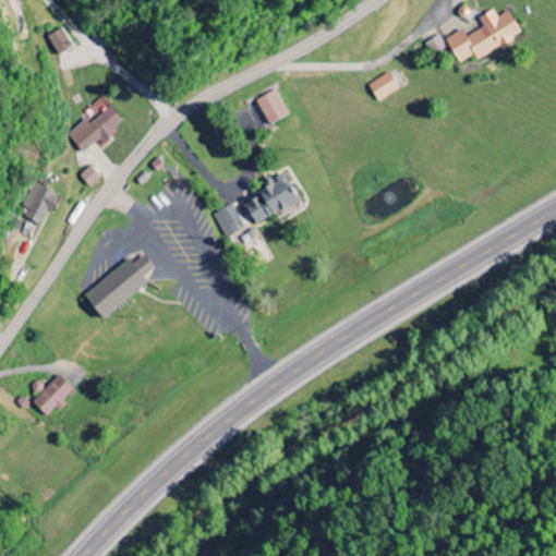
[(10,0),(19,40),(27,39),(20,0),(10,0)]
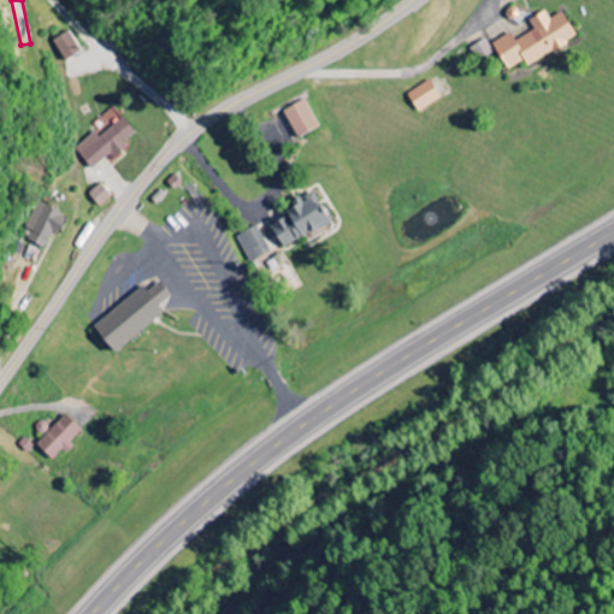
[(491,42),(506,70),(525,60),(526,64),(577,39),(564,11),(549,18),(545,10),(529,18),(535,29),(514,40),(511,33),(491,42)]
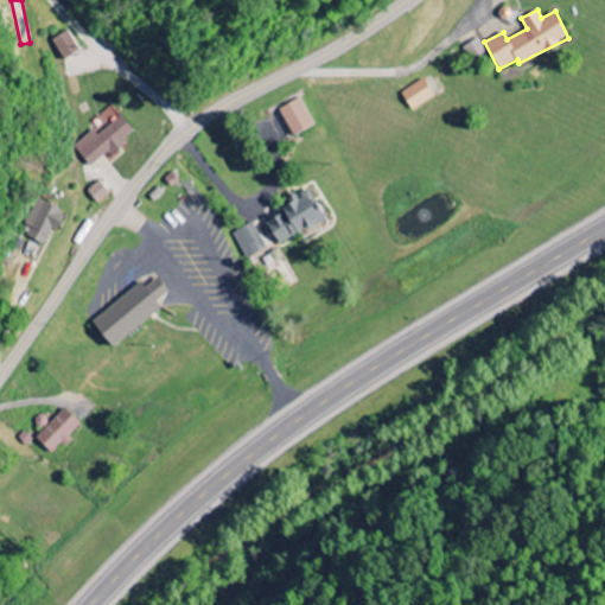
[(52,38),(63,59),(78,51),(68,30),(52,38)]
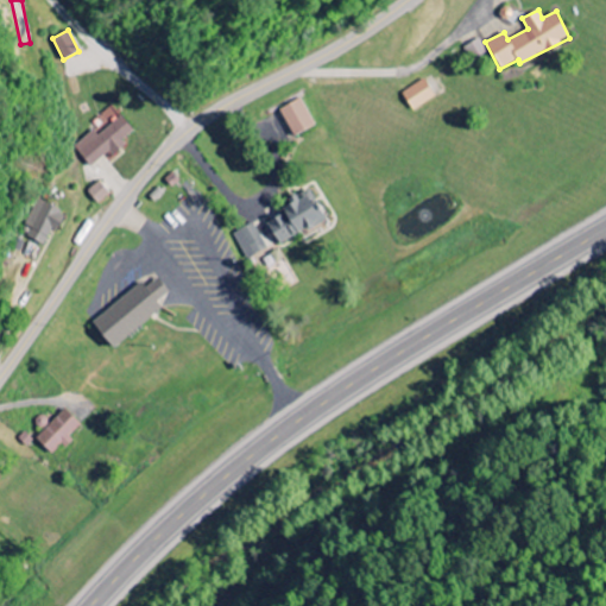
[(412,111),(436,96),(424,79),(402,93),(412,111)]
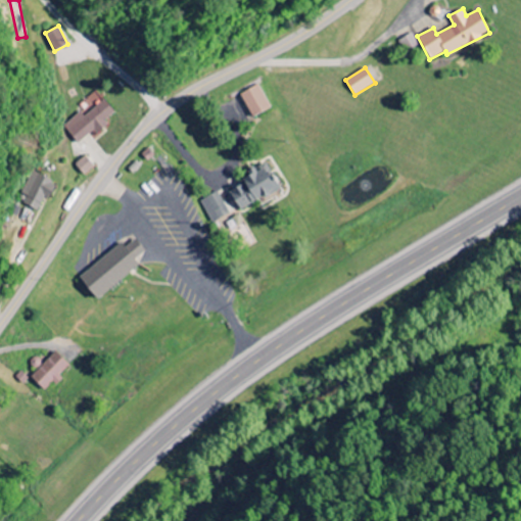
[(240,93),(252,116),(271,107),(258,84),(240,93)]
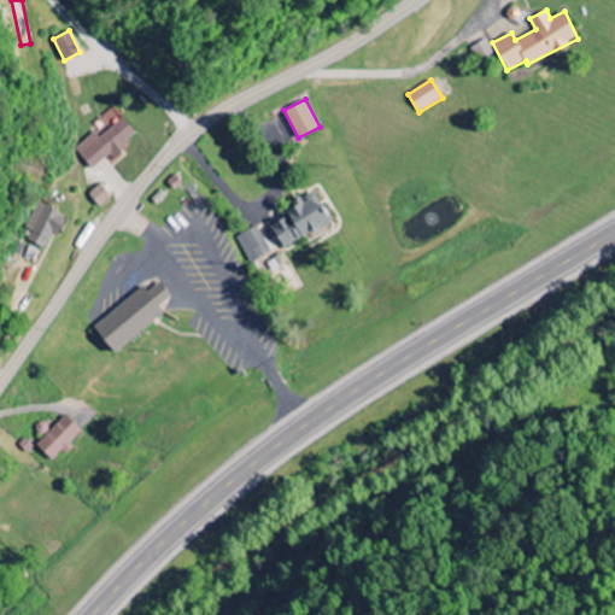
[(139,132),(124,116),(100,136),(95,132),(76,148),(94,168),(111,153),(116,158),(129,146),(127,142),(139,132)]
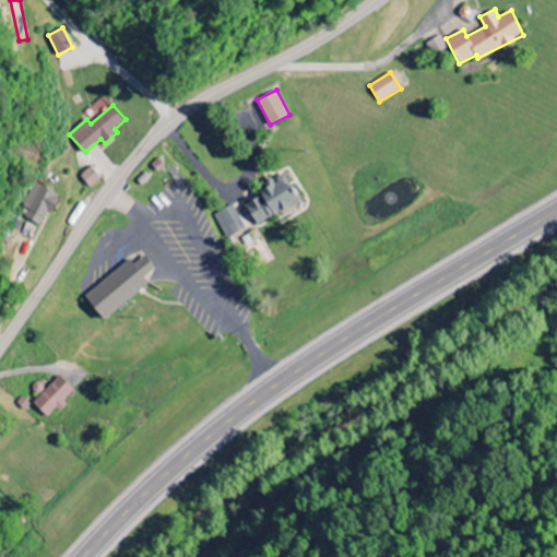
[(103,177),(92,166),(81,175),(92,187),(103,177)]
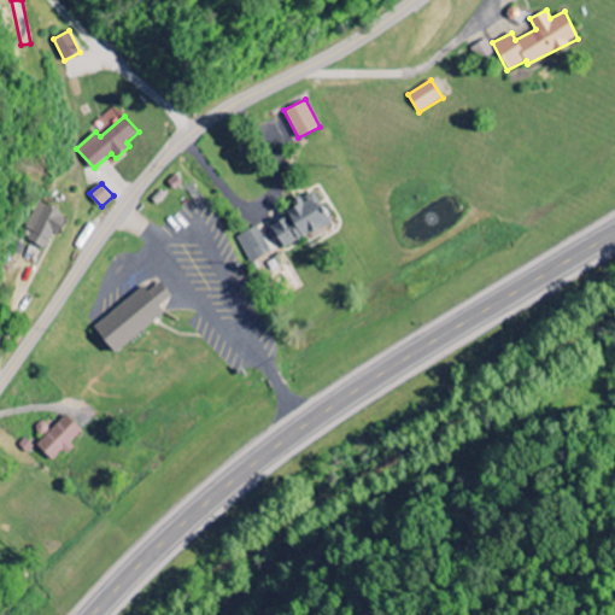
[(332,218),(314,191),(283,209),(287,215),(270,227),(285,249),(332,218)]
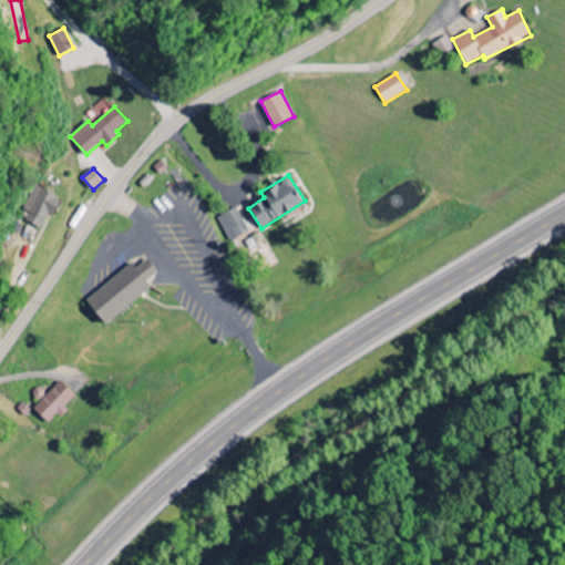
[(26,222),(42,228),(49,214),(55,216),(63,197),(34,186),(24,209),(29,212),(26,222)]
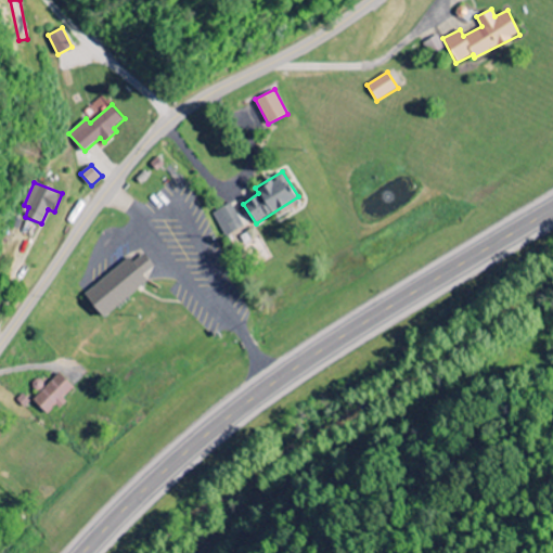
[(215,211),(227,234),(244,224),(233,203),(215,211)]
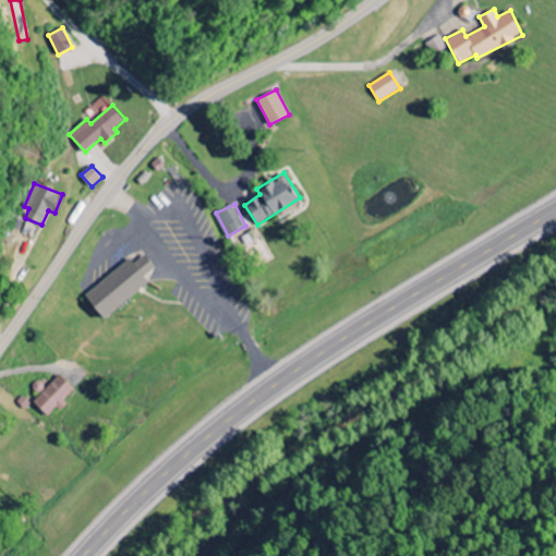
[(150,285),(144,276),(156,268),(146,254),(133,263),(131,261),(82,295),(100,321),(150,285)]
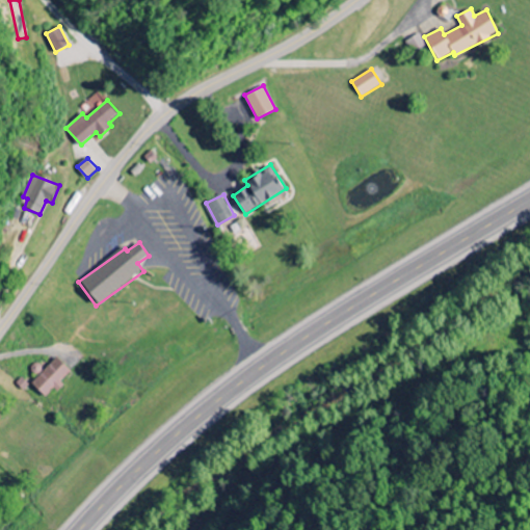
[(60,381),(71,371),(56,358),(31,383),(47,399),(61,383),(60,381)]
